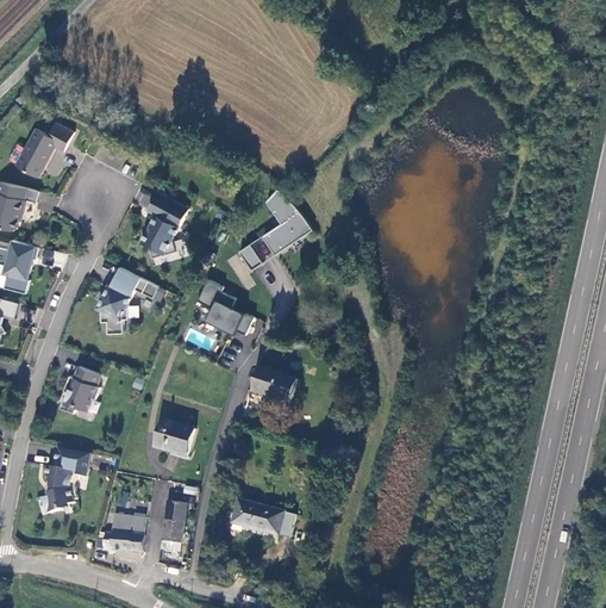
[(31,132),(13,165),(37,178),(54,147),(62,152),(73,132),(55,122),(44,140),(31,132)]
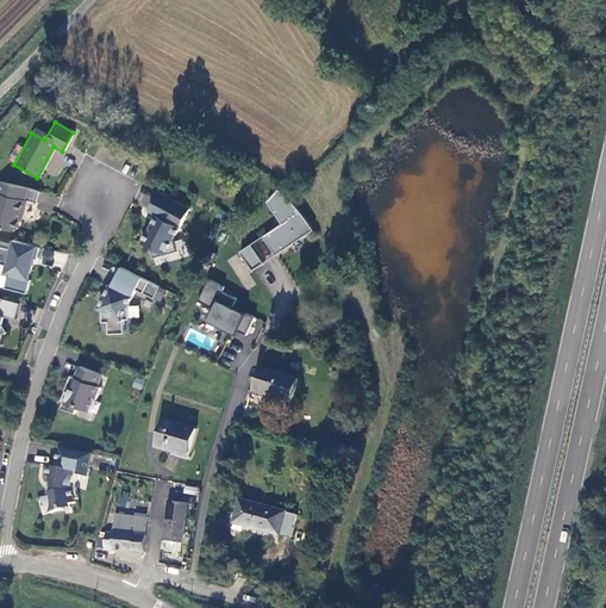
[(25,187),(0,181),(0,227),(11,230),(14,228),(18,216),(20,216),(24,199),(23,199),(25,187)]
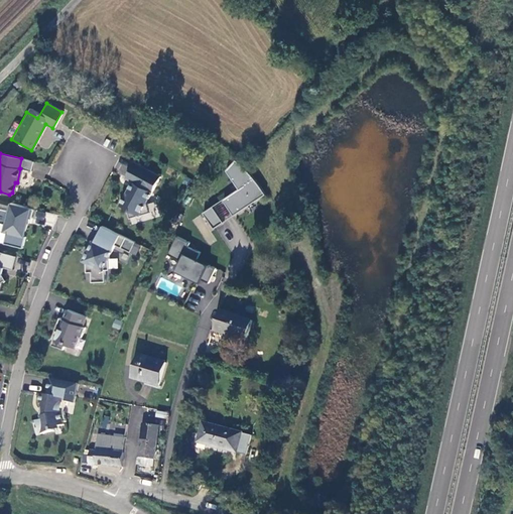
[(21,158),(19,168),(20,168),(29,171),(31,161),(21,158)]
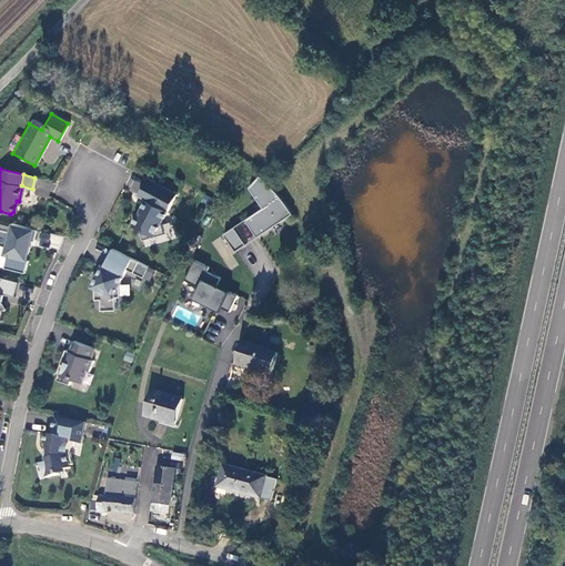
[(262,206),(222,233),(234,251),(291,213),(279,195),(268,182),(258,174),(249,187),(262,206)]
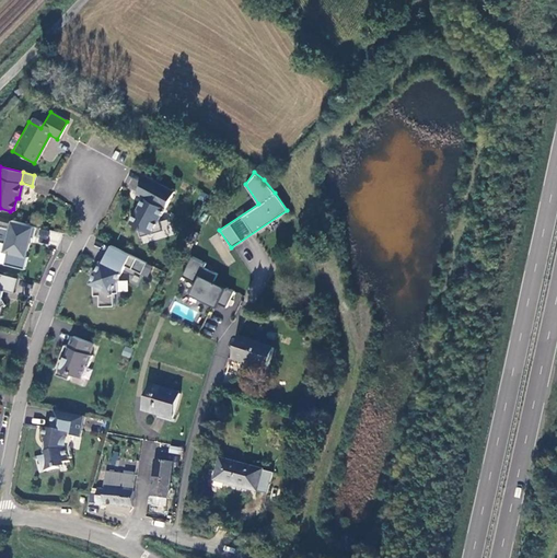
[(141,198),(127,223),(135,228),(138,239),(160,231),(157,220),(171,193),(142,177),(138,186),(144,190),(141,198)]
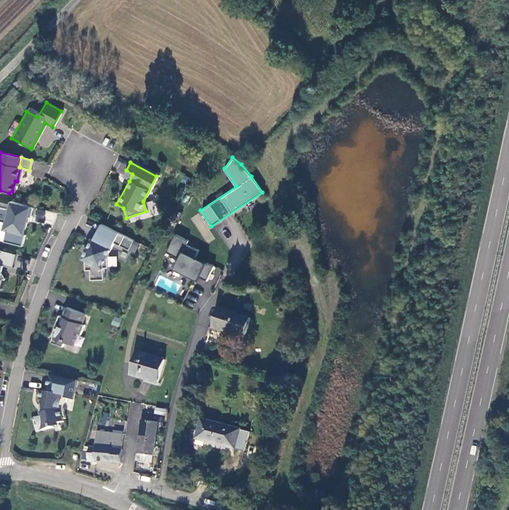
[(132,174),(126,170),(122,177),(129,181),(132,174)]
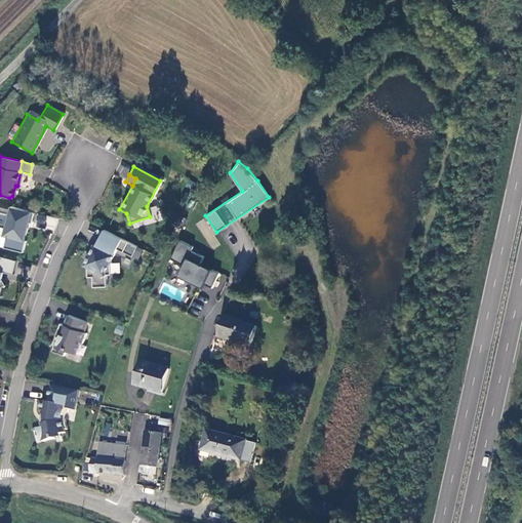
[(23,224),(23,220),(29,223),(32,212),(8,206),(6,214),(0,212),(0,227),(2,228),(0,235),(3,236),(1,247),(21,252),(23,240),(22,240),(25,228),(23,224)]
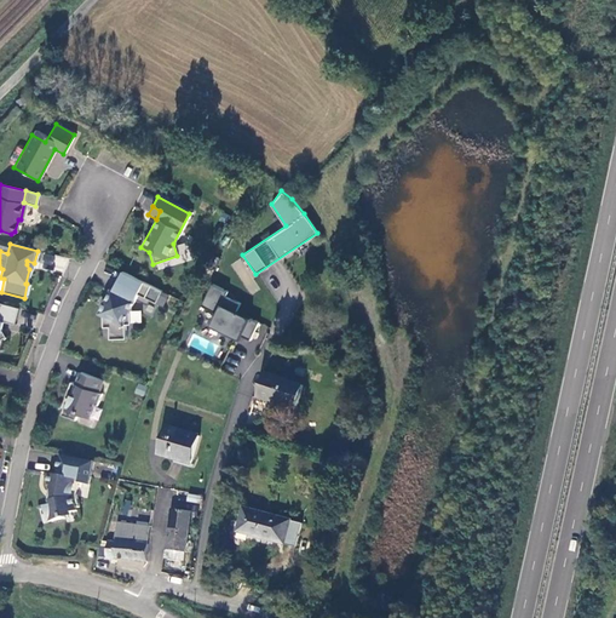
[(218,256),(211,252),(205,262),(212,267),(218,256)]
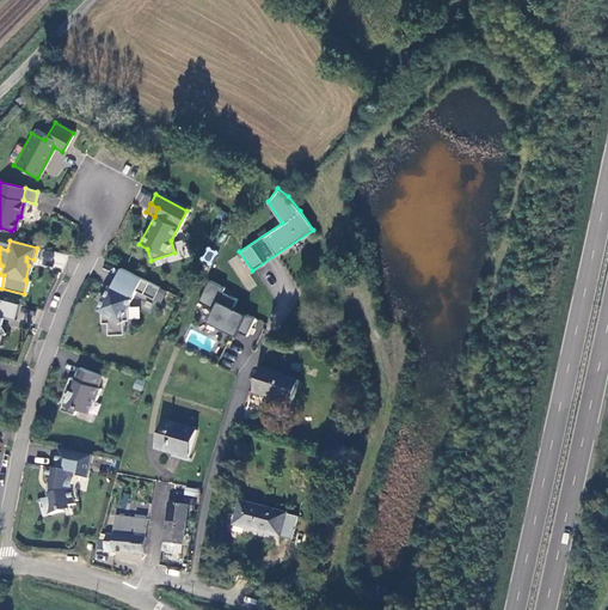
[(145,281),(116,267),(106,286),(105,285),(97,300),(93,307),(97,310),(98,322),(104,322),(104,334),(120,333),(120,319),(124,319),(124,304),(131,290),(139,293),(145,281)]
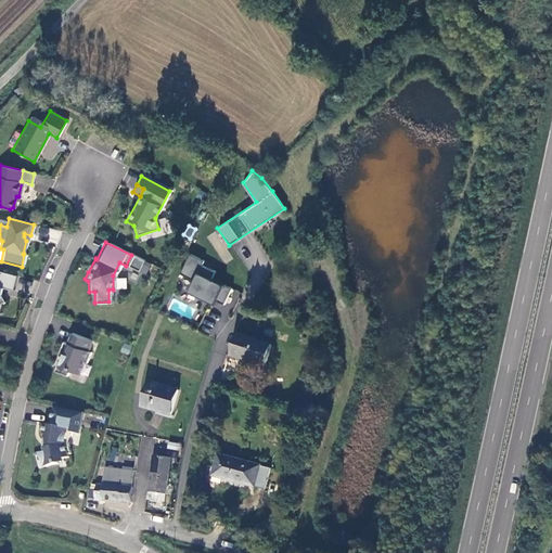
[(290,253),(277,248),(274,255),(287,259),(290,253)]
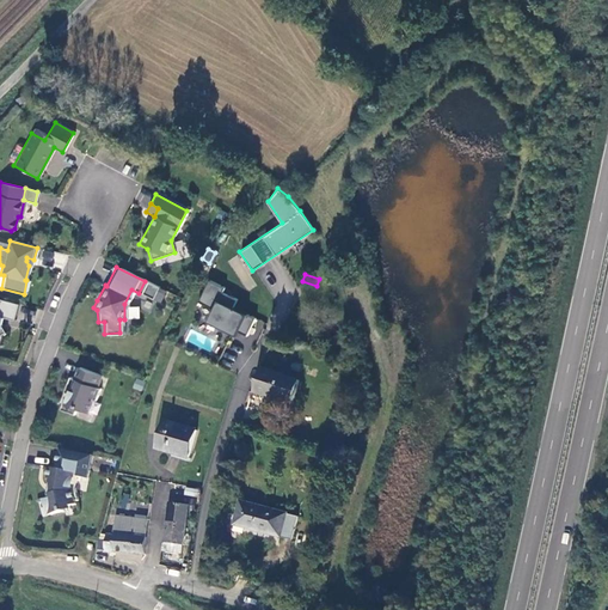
[(223,287),(208,279),(197,299),(213,307),(209,316),(222,323),(220,328),(229,333),(232,329),(245,336),(253,319),(232,307),(235,299),(221,292),(223,287)]
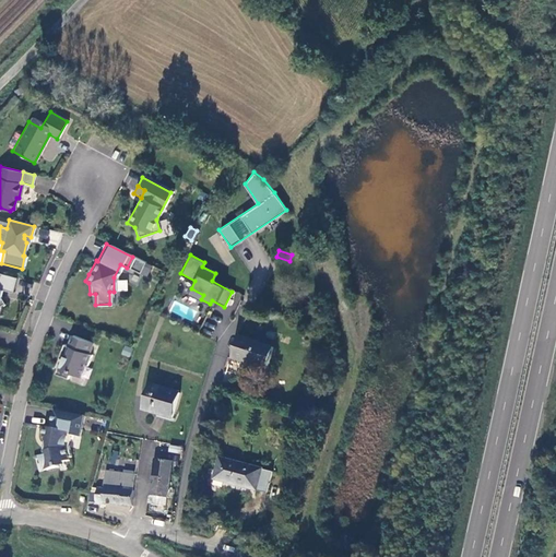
[(62,343),(57,357),(60,358),(58,363),(57,363),(52,372),(66,377),(68,371),(79,376),(83,364),(85,364),(90,353),(87,353),(92,342),(71,334),(67,344),(62,343)]
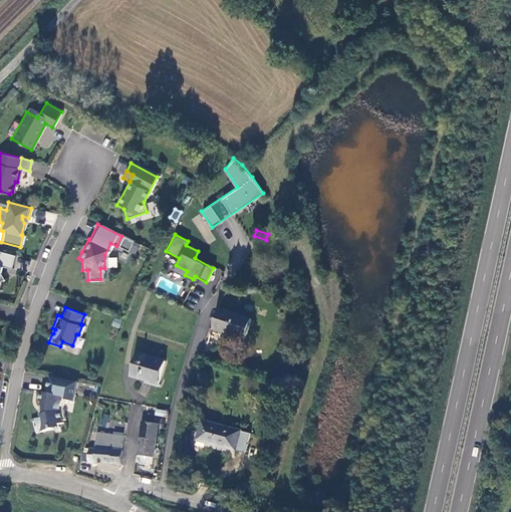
[(213,328),(242,338),(249,318),(219,308),(213,328)]
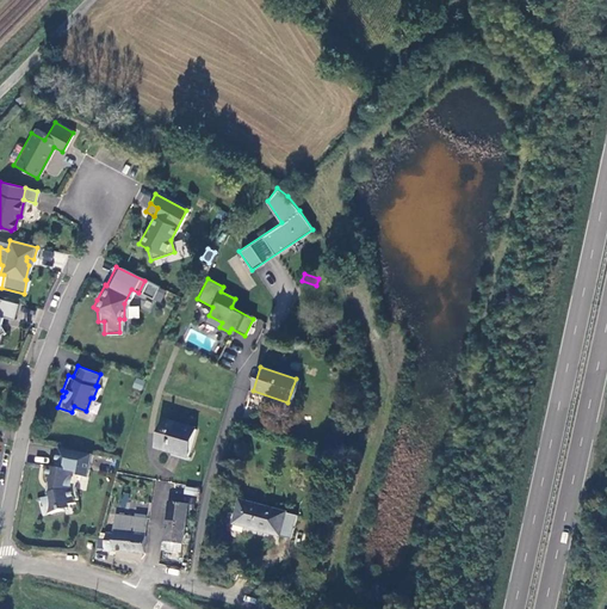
[(154,447),(186,456),(193,428),(162,418),(154,447)]
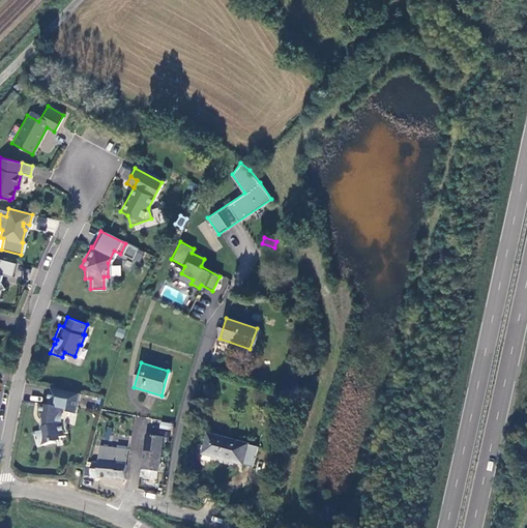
[(50,387),(47,404),(40,403),(39,412),(41,413),(40,416),(42,417),(41,427),(41,430),(36,432),(39,444),(54,441),(53,438),(64,435),(63,432),(66,432),(63,421),(65,411),(75,412),(78,392),(50,387)]
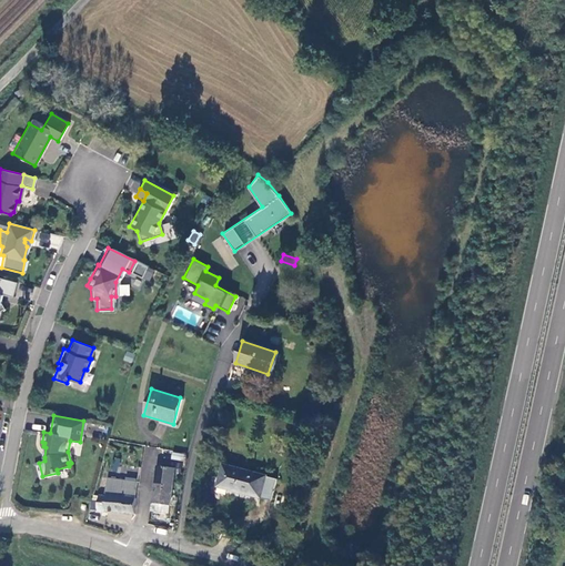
[(308,451),(278,440),(274,448),(305,458),(308,451)]
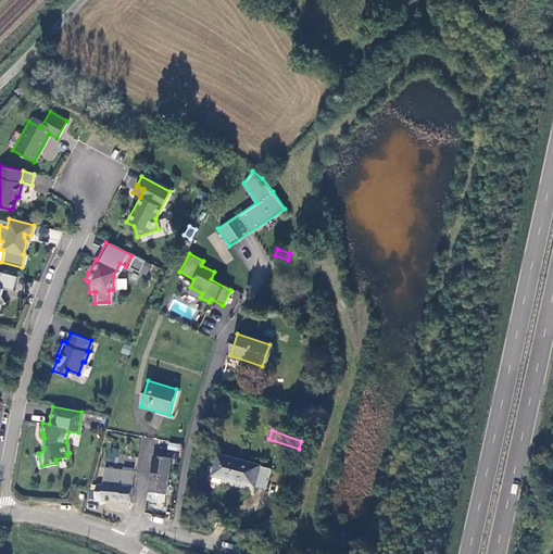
[(180,450),(181,443),(168,440),(166,448),(180,450)]
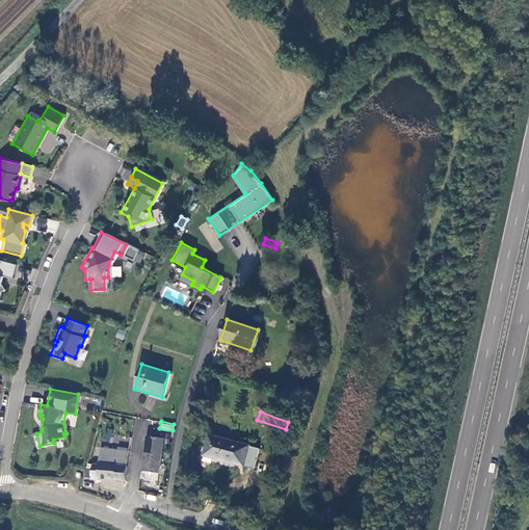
[(202,455),(252,468),(257,447),(207,434),(202,455)]
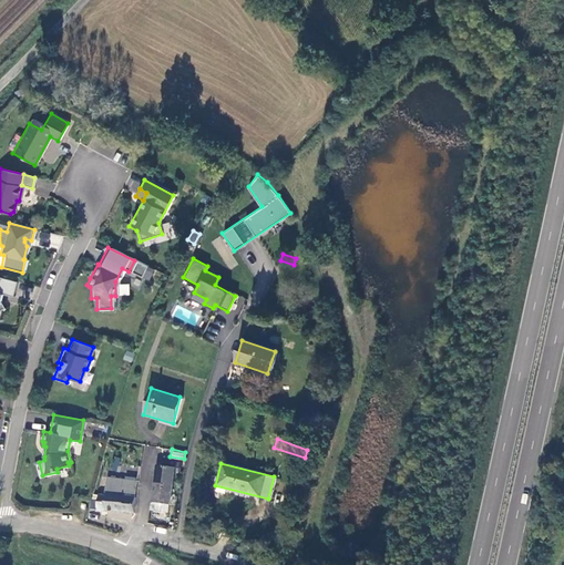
[(155,464),(151,500),(167,503),(172,470),(172,465),(155,464)]
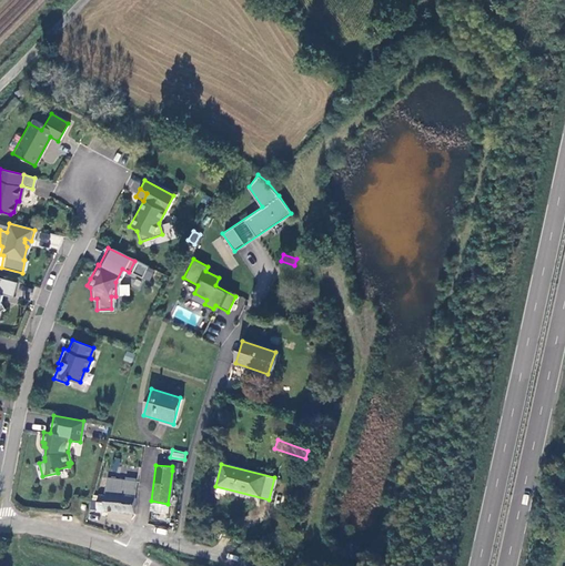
[(106,477),(104,493),(134,496),(135,481),(106,477)]
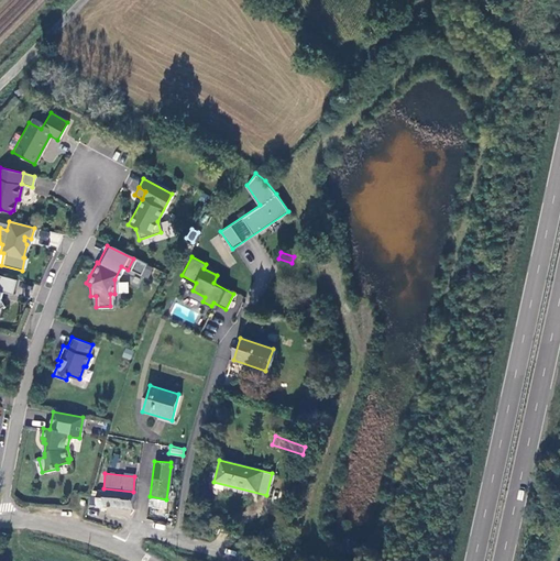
[(103,491),(96,490),(96,497),(89,495),(87,503),(132,508),(133,492),(103,488),(103,491)]
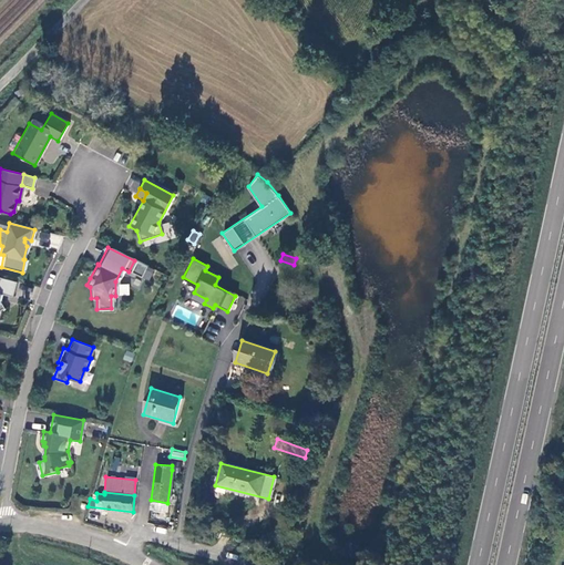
[(167,503),(151,500),(150,510),(166,512),(167,503)]
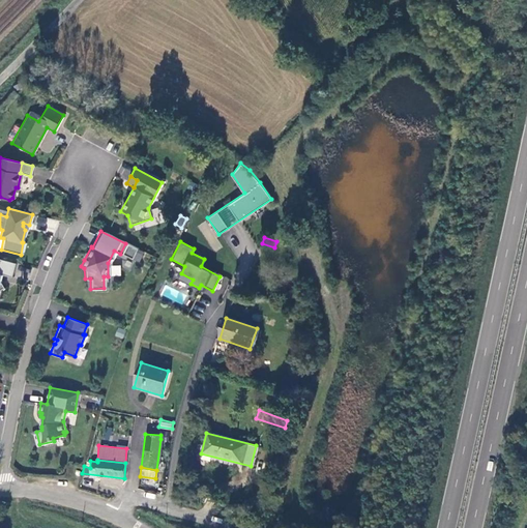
All buildings are outlined.
